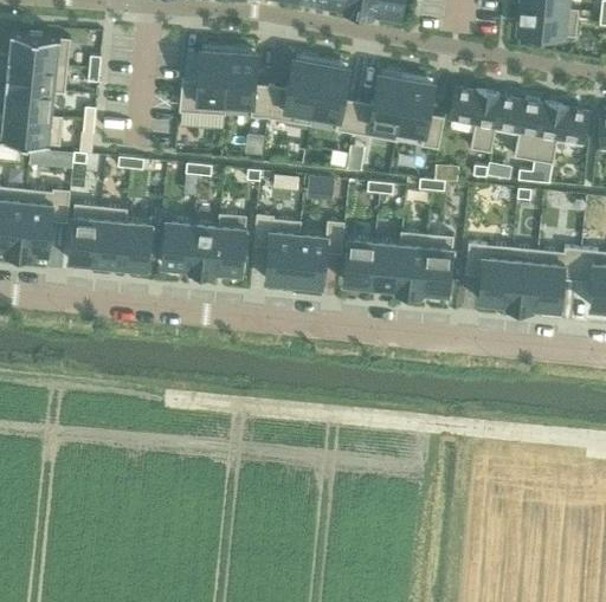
[(347,0),(346,10),(371,14),(373,0),(347,0)]
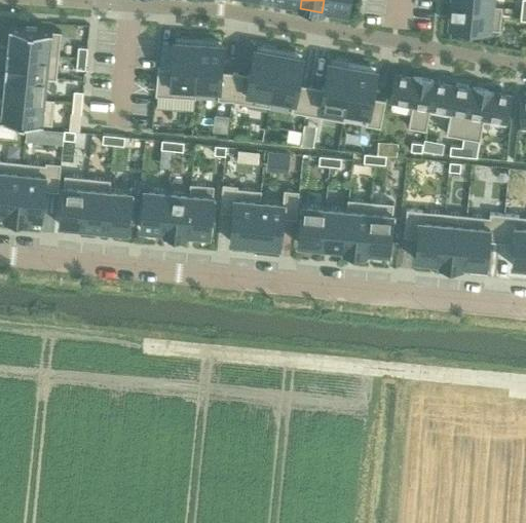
[(324,0),(322,12),(323,12),(323,11),(344,14),(344,15),(346,15),(348,0),(324,0)]
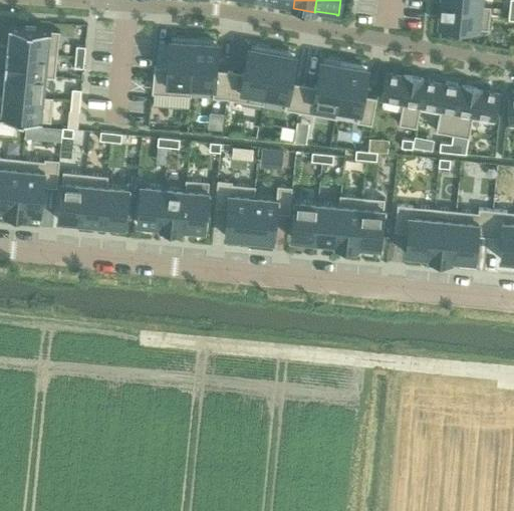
[(441,0),(441,5),(490,10),(490,9),(481,8),(481,0),(441,0)]
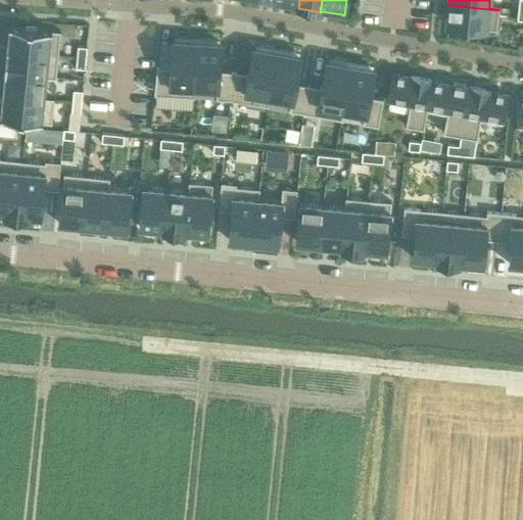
[(448,5),(446,28),(486,32),(496,33),(498,10),(448,5)]
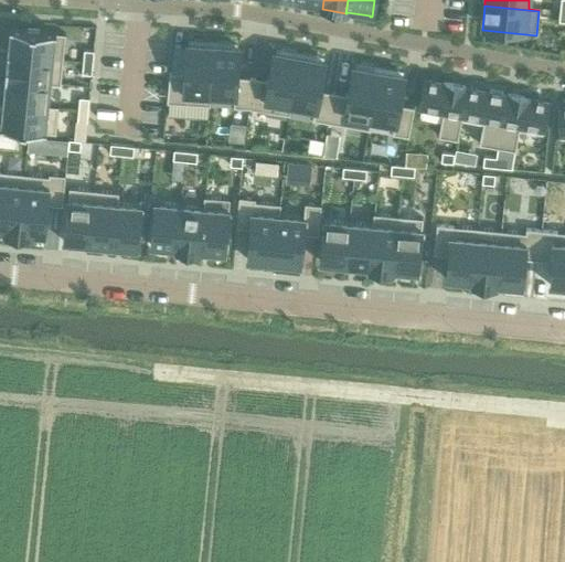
[(7,56),(7,57),(63,63),(65,36),(39,34),(39,32),(27,31),(27,33),(10,31),(9,33),(11,33),(9,56),(7,56)]
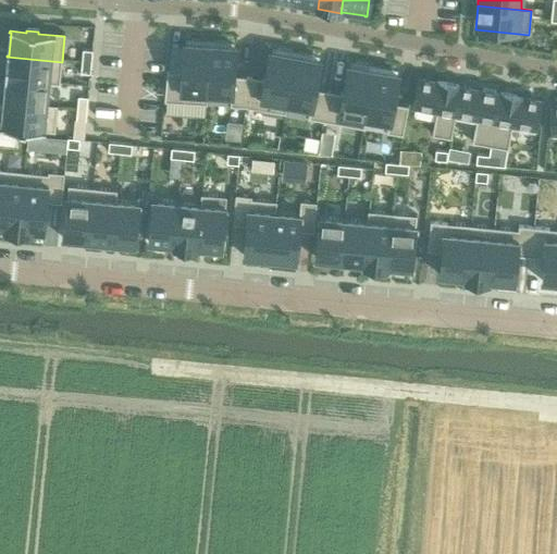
[(166,74),(164,103),(165,105),(206,107),(210,44),(207,44),(207,45),(192,44),(190,47),(185,47),(185,46),(183,46),(182,75),(166,74)]
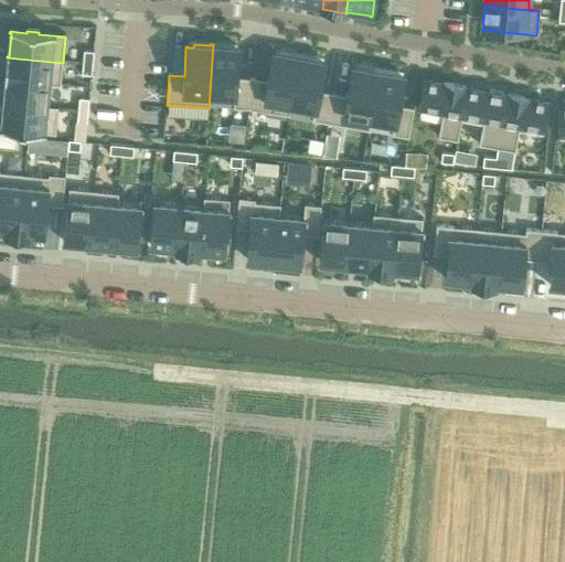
[(213,44),(209,108),(210,108),(210,98),(234,99),(233,110),(248,112),(253,81),(237,80),(238,51),(237,50),(237,51),(231,51),(232,46),(215,45),(213,44)]
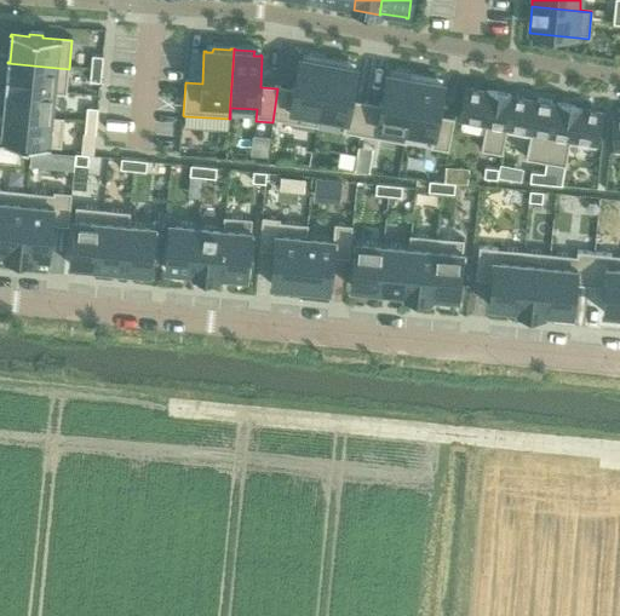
[(277,88),(273,122),(316,130),(328,61),(326,61),(309,57),(308,62),(302,61),(299,59),(293,92),(277,88)]
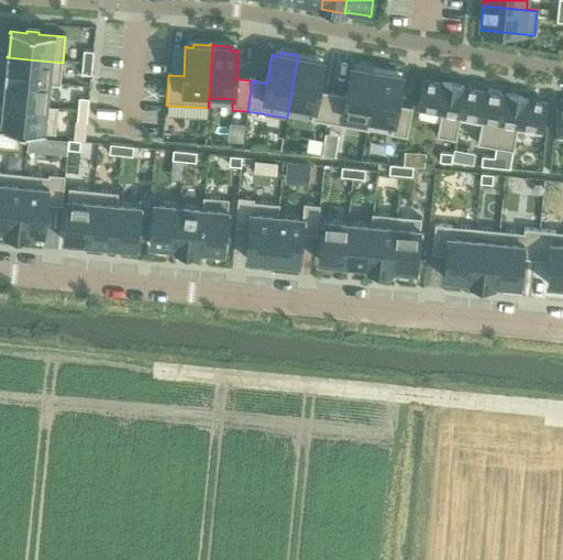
[(83,65),(92,66),(94,54),(84,53),(83,65)]
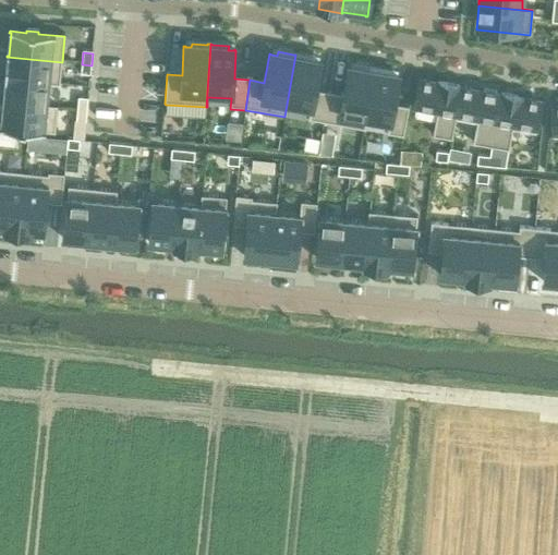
[(295,55),(284,117),(286,117),(288,107),(311,111),(308,121),(324,123),(329,95),(316,92),(320,63),(319,63),(313,62),(314,59),(299,56),(295,55)]
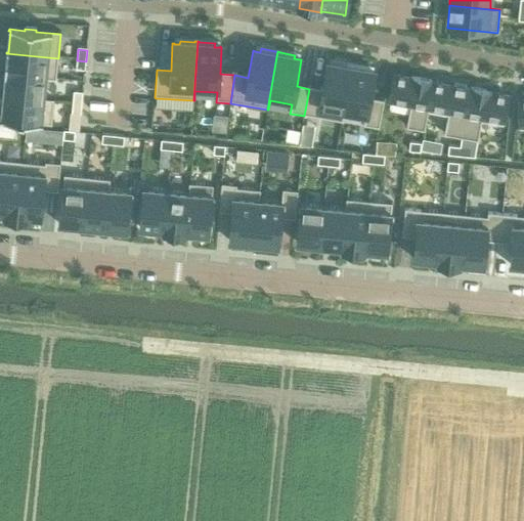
[(6,53),(4,75),(56,80),(58,58),(6,53)]
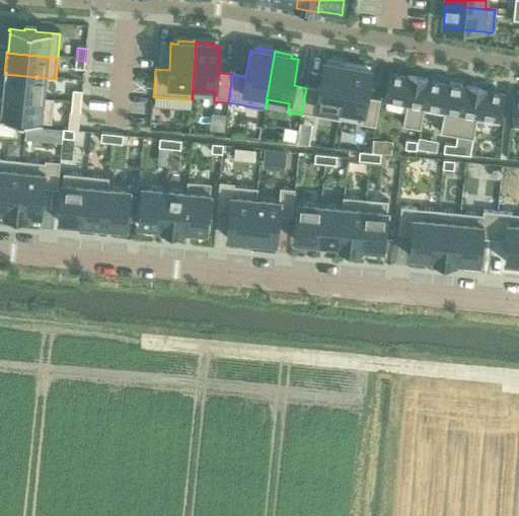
[(84,71),(85,61),(76,60),(75,70),(84,71)]
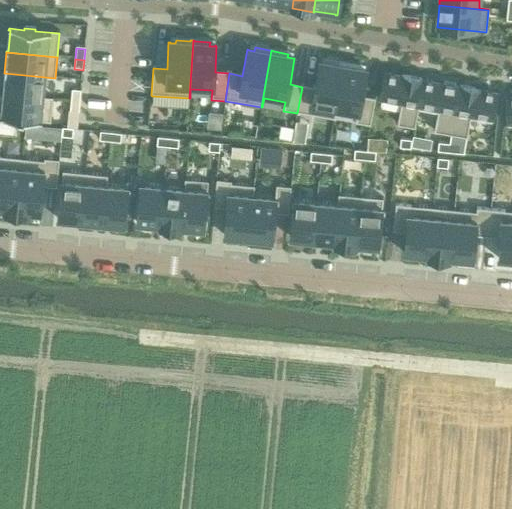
[(302,87),(297,113),(333,120),(343,63),(341,63),(327,60),(326,64),(321,63),(319,62),(314,89),(302,87)]
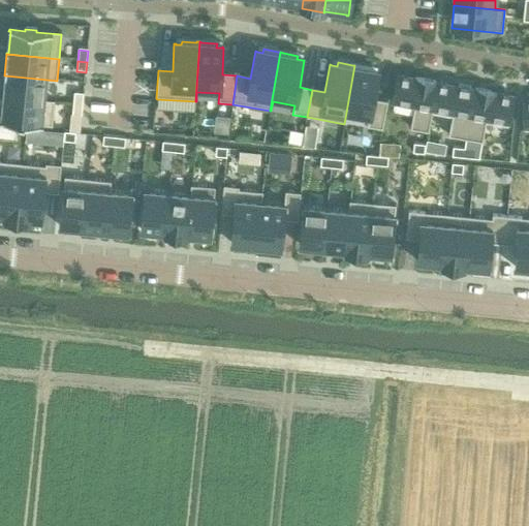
[(354,65),(344,124),(345,124),(347,115),(369,119),(367,128),(382,131),(387,103),(374,100),(378,73),(377,73),(376,73),(371,72),(372,69),(358,66),(354,65)]
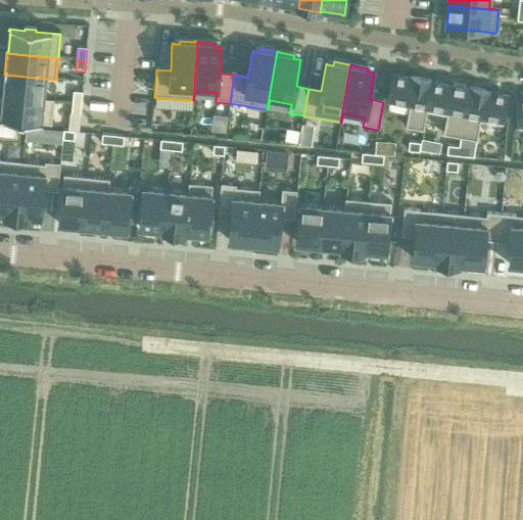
[(5,77),(3,97),(53,102),(53,101),(44,100),(46,81),(55,81),(56,80),(4,75),(4,77),(5,77)]
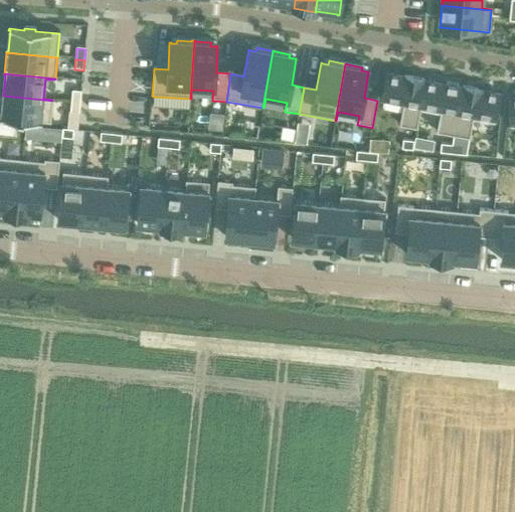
[(386,74),(381,100),(403,104),(399,128),(415,131),(416,131),(420,112),(421,107),(419,107),(424,81),(423,81),(403,77),(403,78),(386,74)]
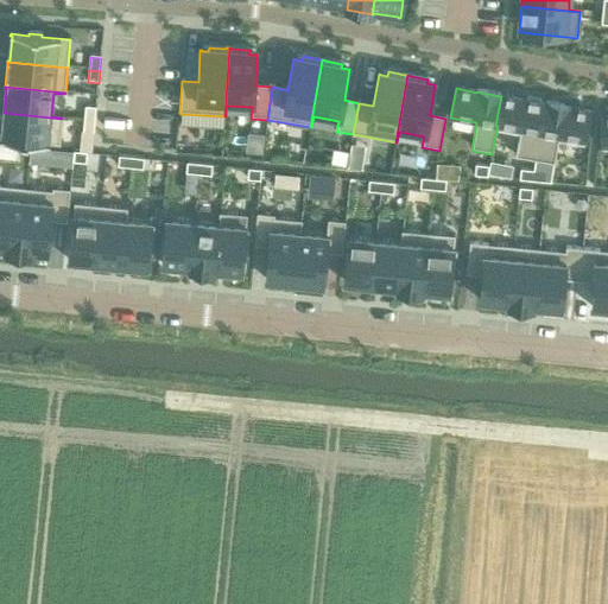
[(501,96),(495,126),(498,126),(496,132),(519,135),(515,158),(534,161),(545,105),(540,103),(540,102),(527,100),(526,101),(501,96)]
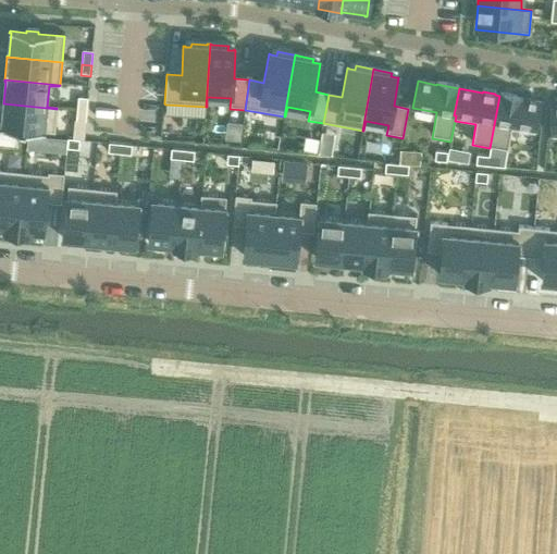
[(499,96),(490,148),(507,151),(511,131),(535,135),(541,103),(522,100),(522,99),(500,96),(499,96)]
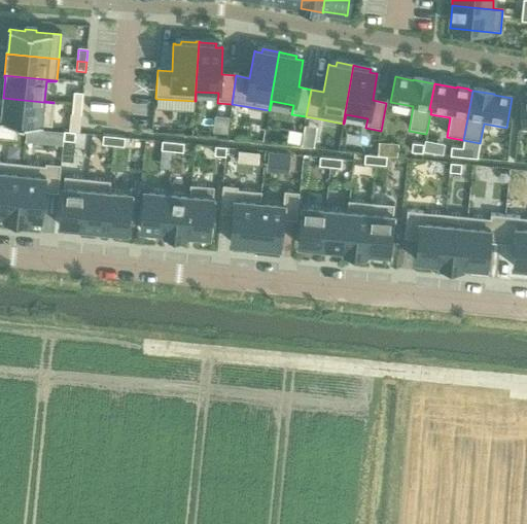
[(74,94),(72,105),(81,106),(82,95),(74,94)]
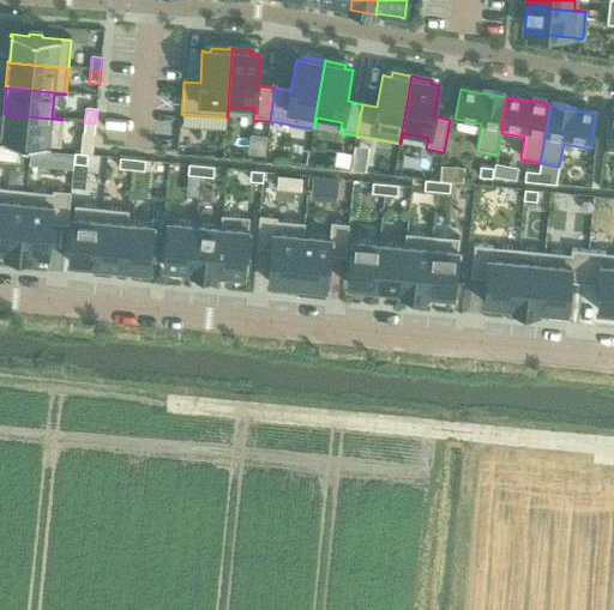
[(0,139),(0,142),(60,149),(62,120),(4,114),(1,140),(0,139)]
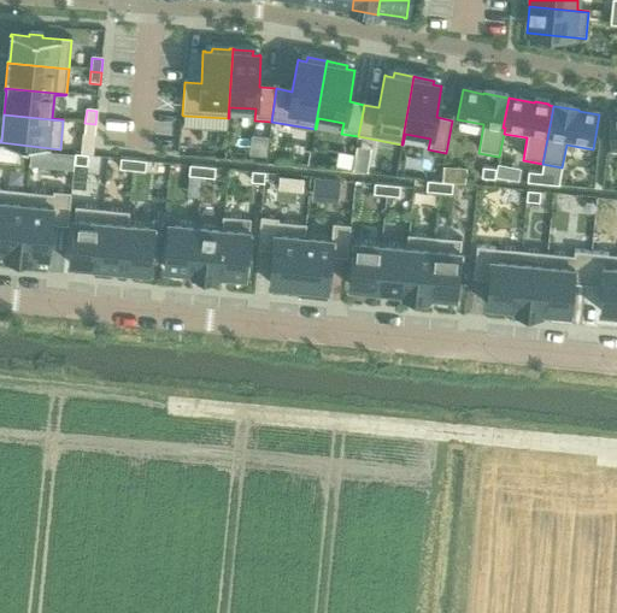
[(94,136),(95,124),(84,123),(83,135),(94,136)]
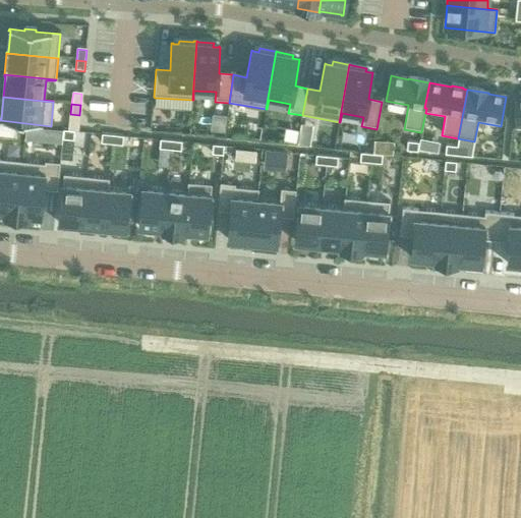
[(74,132),(63,131),(62,140),(73,141),(74,132)]
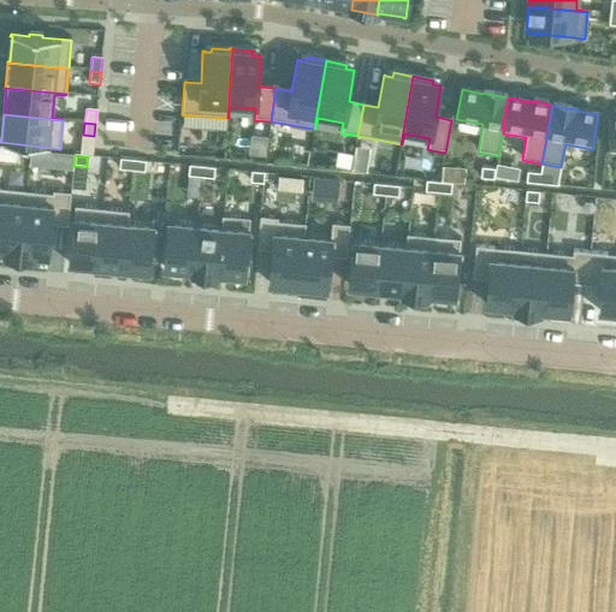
[(132,161),(120,160),(119,171),(131,172),(132,161)]
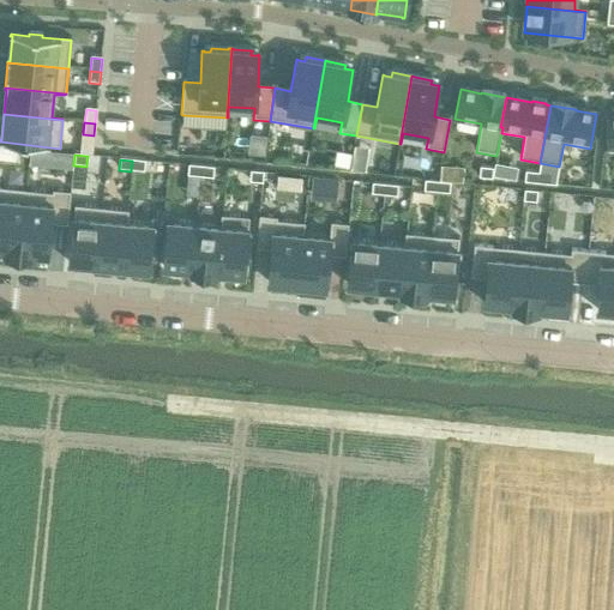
[(145,162),(132,161),(131,171),(144,173),(145,162)]
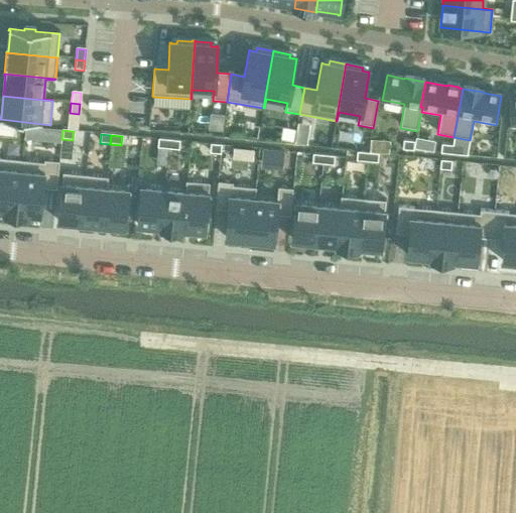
[(296,138),(295,144),(306,146),(308,140),(296,138)]
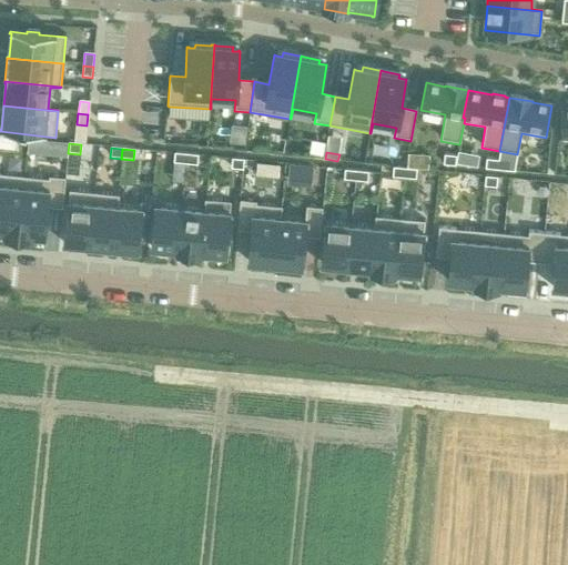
[(174,154),(173,164),(185,165),(186,155),(174,154)]
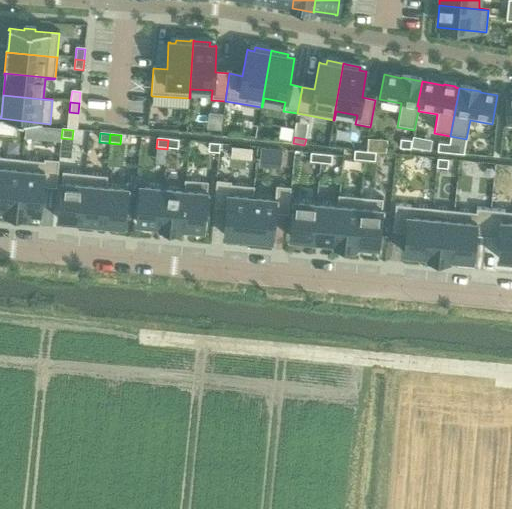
[(413,139),(411,148),(418,150),(420,140),(413,139)]
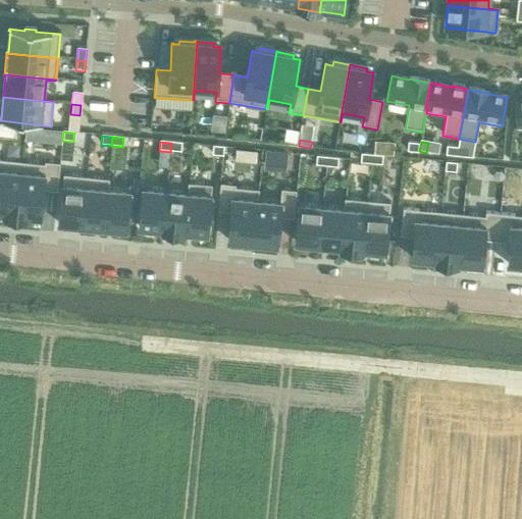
[(181,144),(171,143),(170,152),(180,153),(181,144)]
